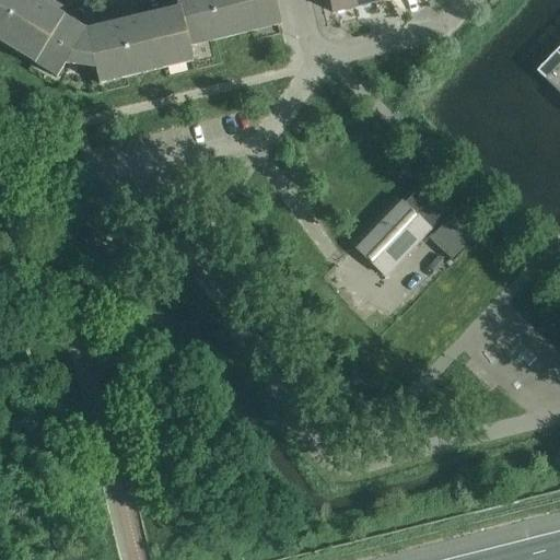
[(0,0),(0,43),(33,63),(57,78),(66,65),(80,67),(85,31),(62,16),(67,11),(54,2),(53,2),(48,0),(0,0)]
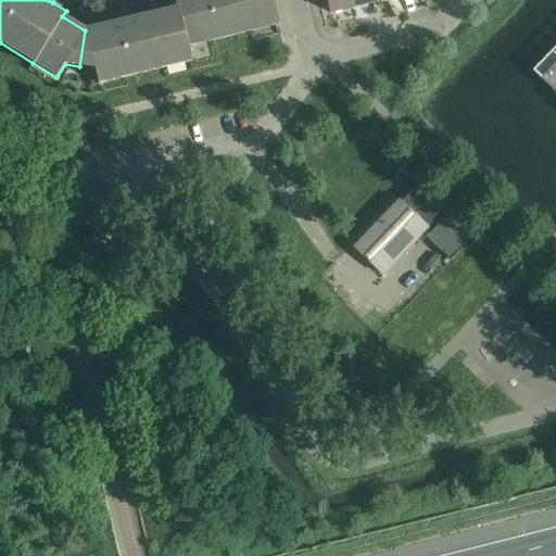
[(174,0),(176,9),(178,9),(188,47),(214,40),(250,32),(276,25),(279,24),(273,0),(174,0)]
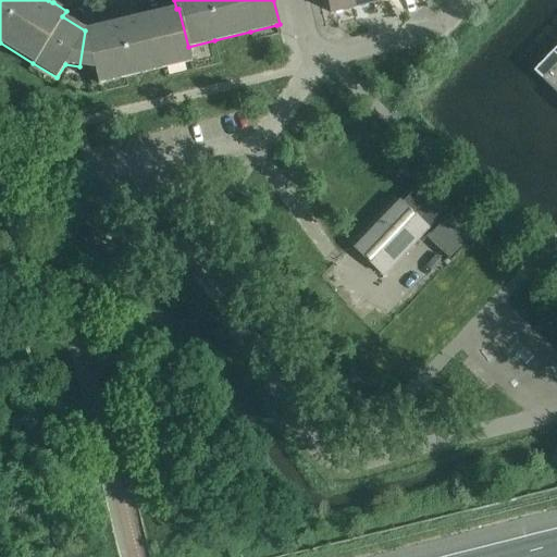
[(326,0),(331,13),(355,7),(353,0),(326,0)]
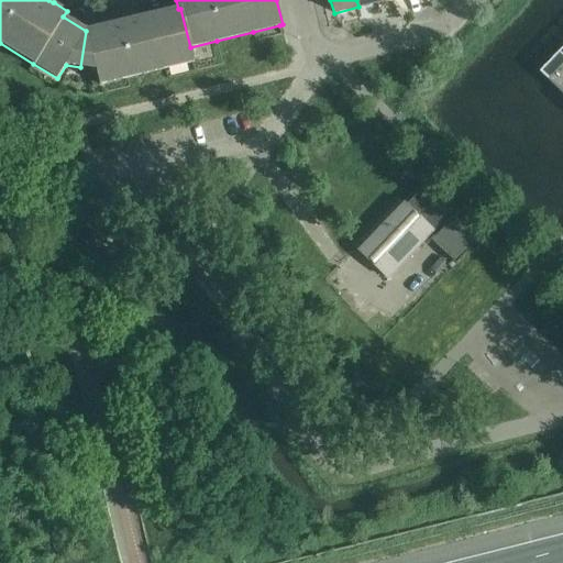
[(86,31),(80,67),(96,69),(99,85),(128,78),(165,69),(194,62),(190,47),(180,9),(178,9),(139,19),(138,11),(136,11),(124,13),(127,21),(114,24),(113,24),(86,31)]
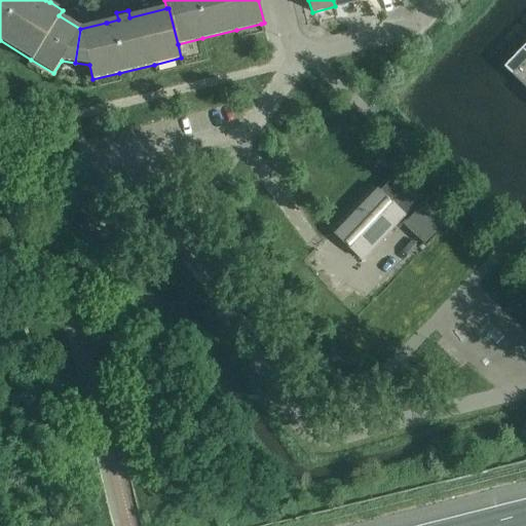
[(525,58),(511,74),(525,87),(525,58)]
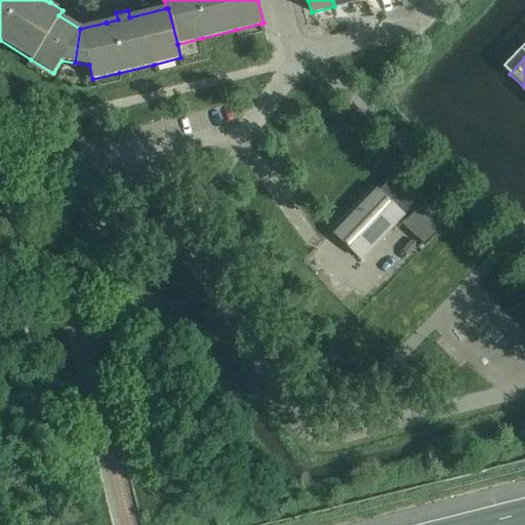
[(401,224),(425,245),(447,221),(397,172),(378,192),(372,186),(330,230),(361,259),(401,218),(404,220),(401,224)]
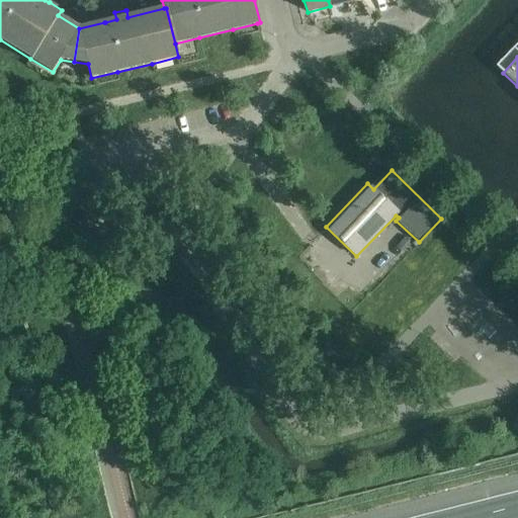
All buildings are outlined.
